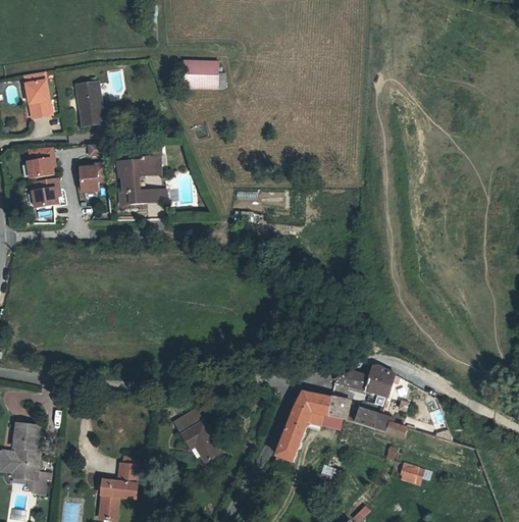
[(215,65),(180,67),(183,86),(216,84),(215,65)]
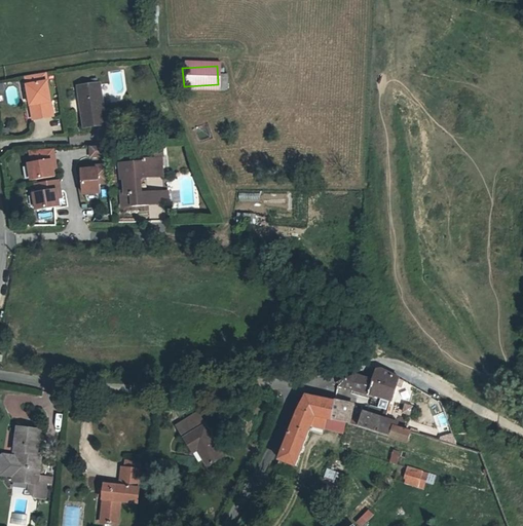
[(45,79),(25,82),(32,125),(52,122),(45,79)]
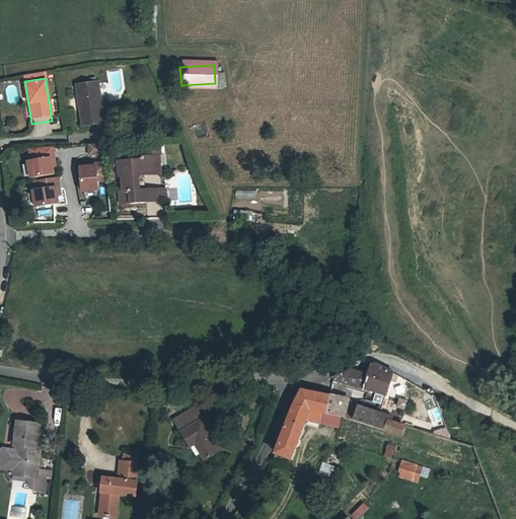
[(93,82),(74,86),(80,124),(99,121),(93,82)]
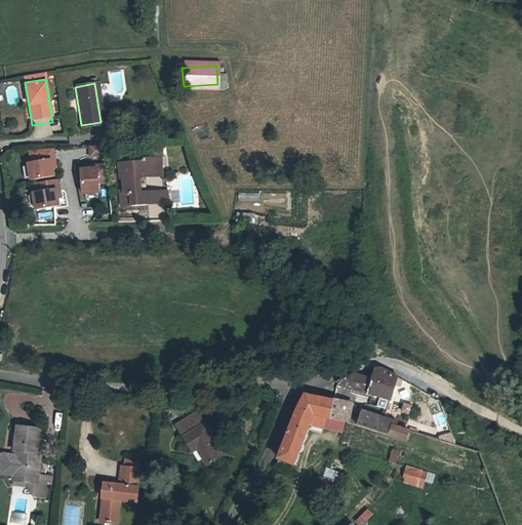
[(104,150),(88,151),(89,160),(105,160),(104,150)]
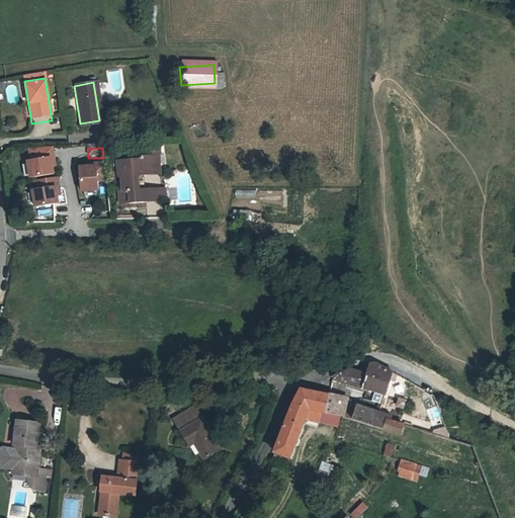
[(53,161),(51,151),(28,153),(30,165),(27,165),(30,181),(53,178),(50,162),(53,161)]
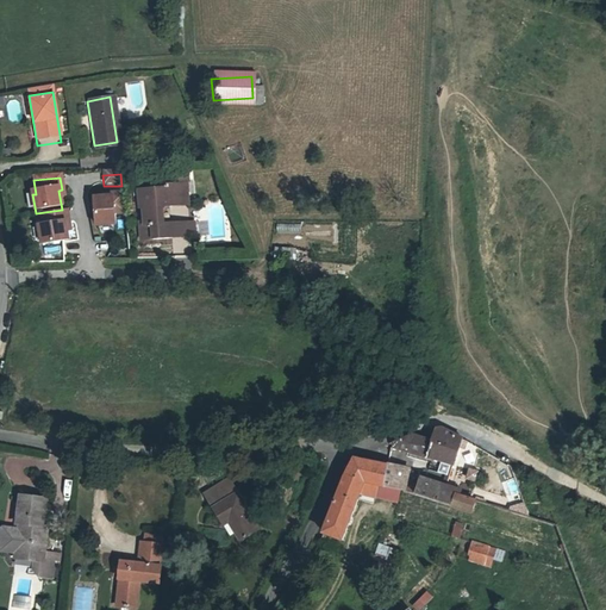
[(144,215),(145,229),(147,246),(174,243),(173,229),(163,230),(162,213),(168,210),(187,209),(185,187),(162,188),(162,193),(138,194),(139,216),(144,215)]
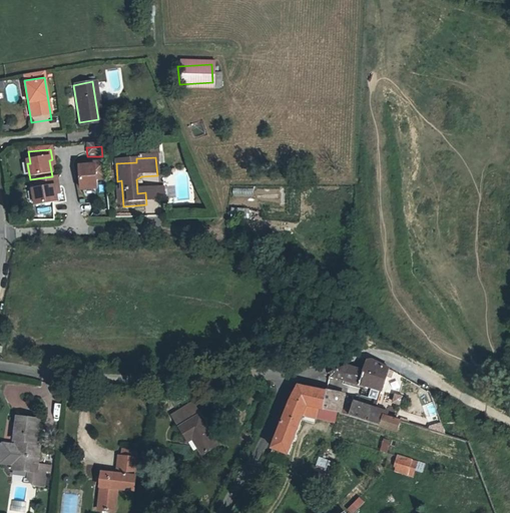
[(105,199),(103,164),(93,165),(94,168),(78,169),(80,192),(96,191),(97,200),(105,199)]
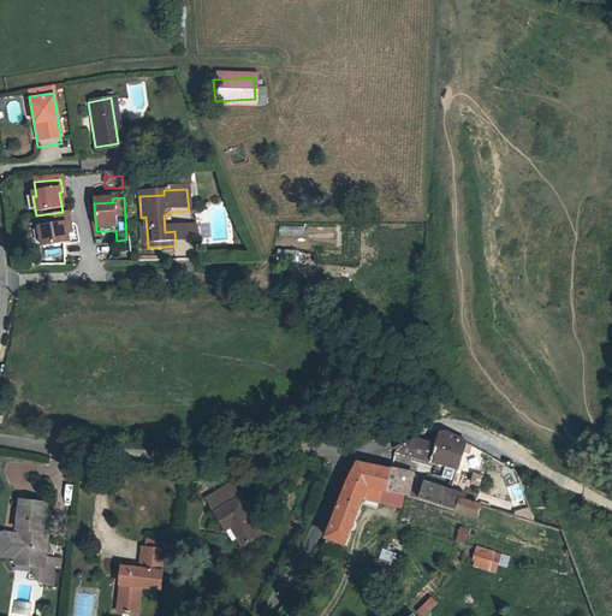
[(69,227),(67,215),(41,220),(42,231),(39,231),(42,250),(69,247),(65,227),(69,227)]
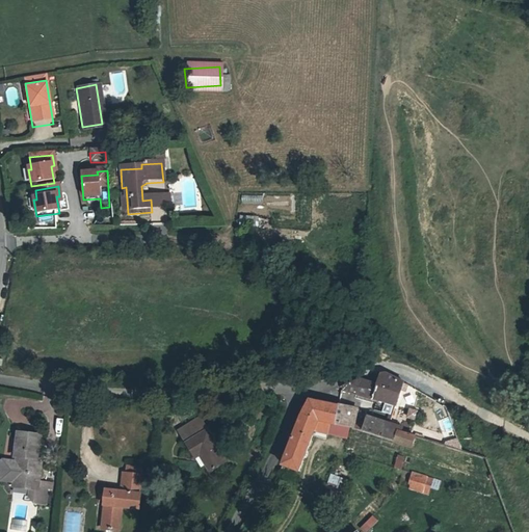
[(173,197),(151,200),(152,212),(174,210),(173,197)]
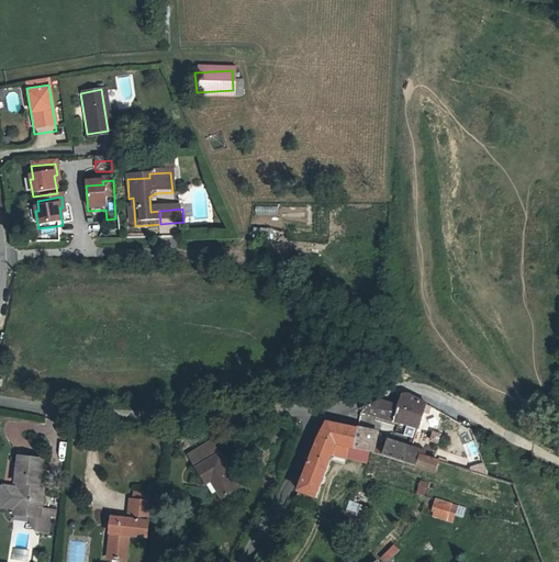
[(428,413),(434,415),(437,411),(415,396),(413,394),(410,394),(407,394),(402,404),(401,406),(414,413),(426,417),(428,413)]
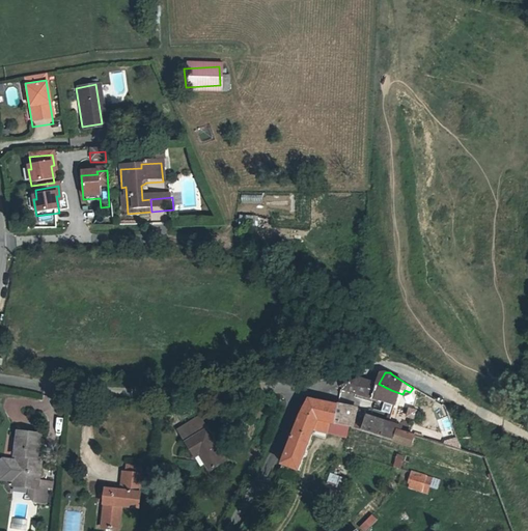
[(349,394),(355,397),(357,393),(385,401),(388,402),(391,390),(379,384),(380,382),(360,375),(343,383),(341,390),(350,392),(349,394)]
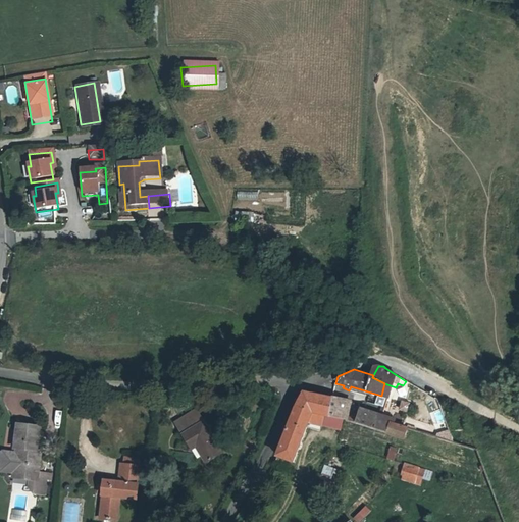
[(390,398),(396,387),(384,383),(381,396),(387,397),(390,398)]
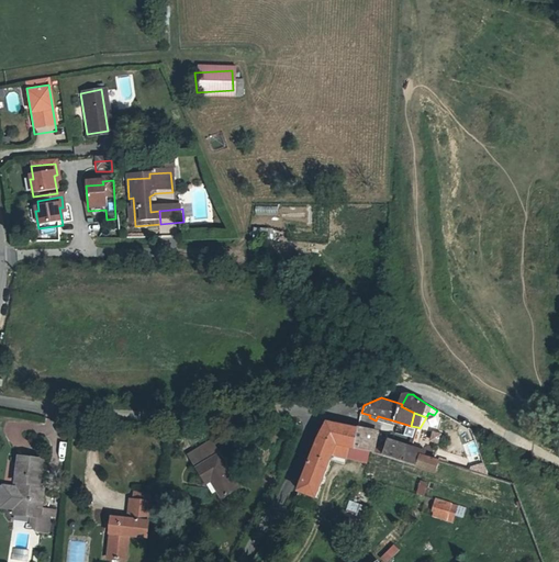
[(406,428),(407,425),(378,416),(376,420),(380,422),(406,428)]
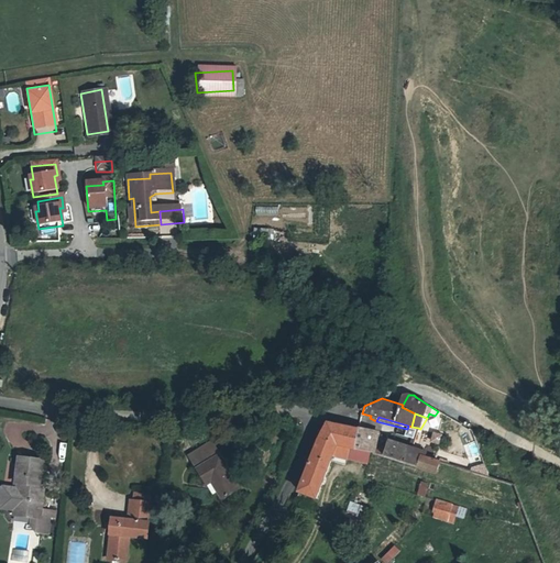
[(335,440),(353,445),(358,427),(327,421),(315,437),(310,445),(303,472),(297,489),(317,494),(335,440)]
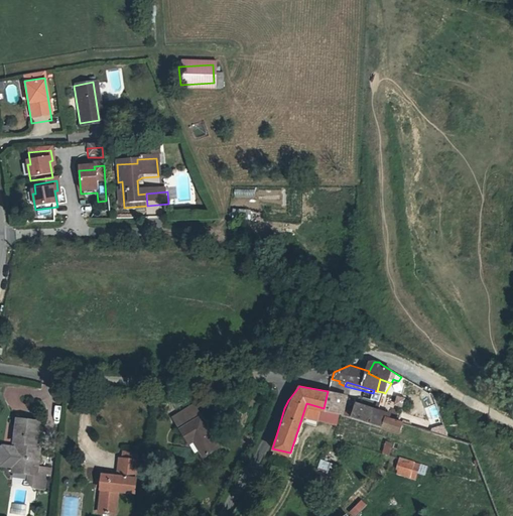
[(328,390),(328,391),(324,408),(341,413),(345,393),(328,390)]
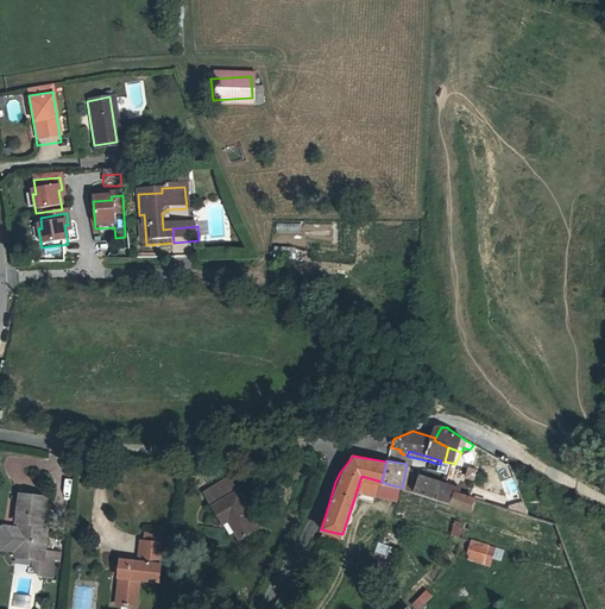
[(413,490),(433,497),(438,477),(418,471),(413,490)]
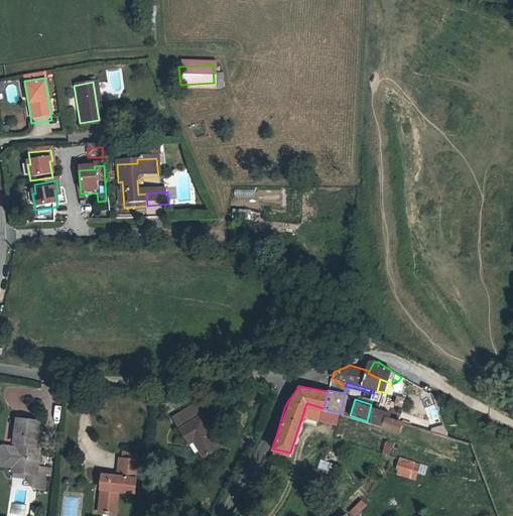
[(188,442),(194,438),(203,455),(219,445),(196,403),(173,415),(188,442)]
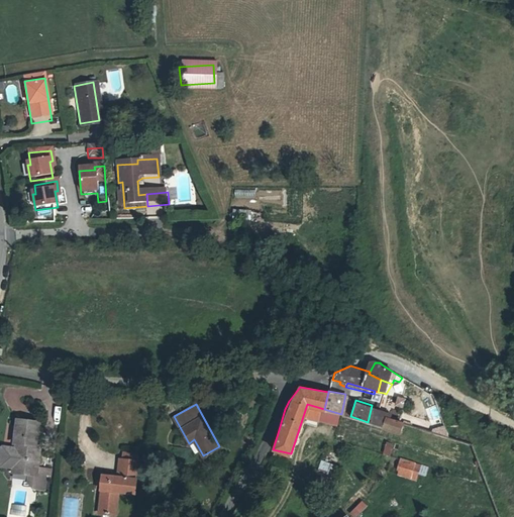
[(377,406),(372,405),(368,422),(382,426),(385,415),(387,409),(377,406)]
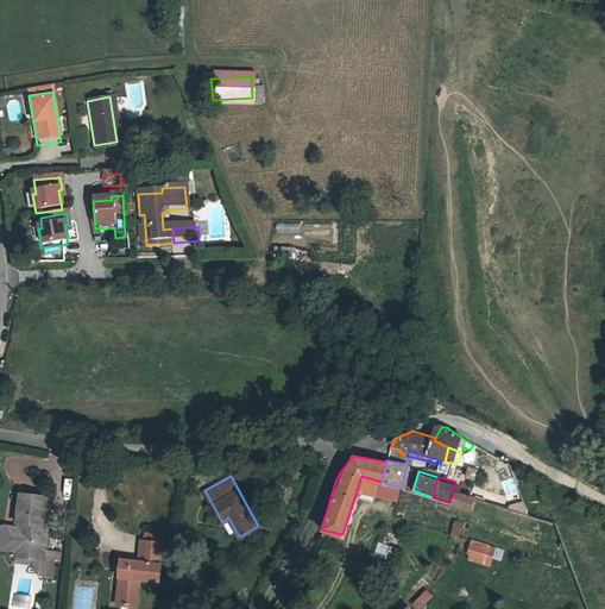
[(499,493),(512,488),(510,481),(497,484),(499,493)]
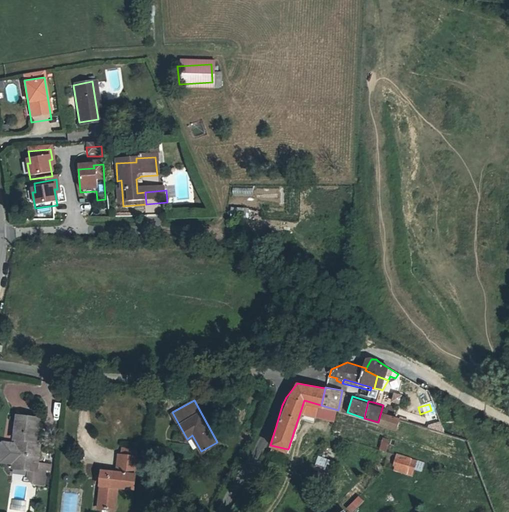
[(400,417),(381,411),(378,422),(397,428),(400,417)]
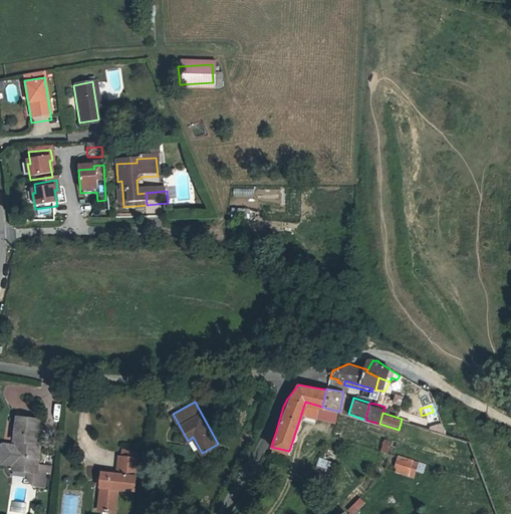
[(23,464),(22,469),(24,470),(32,470),(32,464),(34,447),(29,447),(30,441),(33,417),(11,415),(8,438),(13,438),(12,444),(10,444),(8,462),(23,464)]
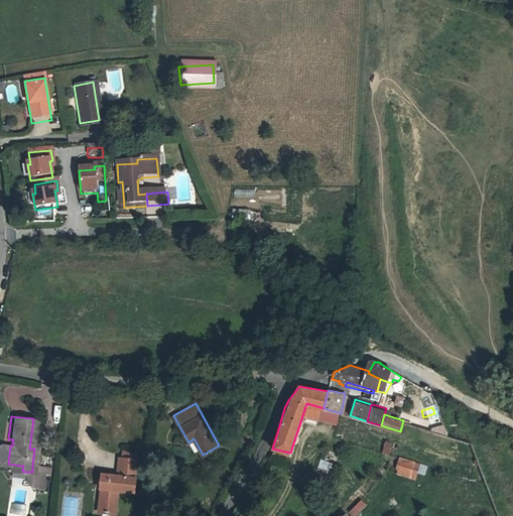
[(388,455),(390,441),(380,440),(378,454),(388,455)]
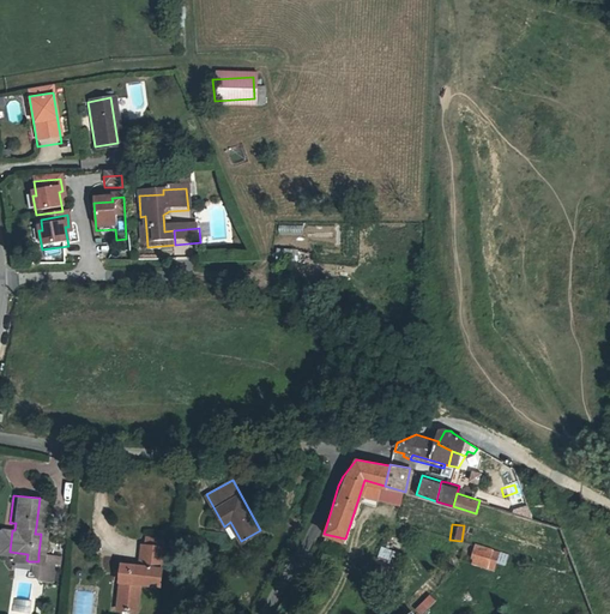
[(0,551),(10,552),(12,530),(0,529),(0,551)]
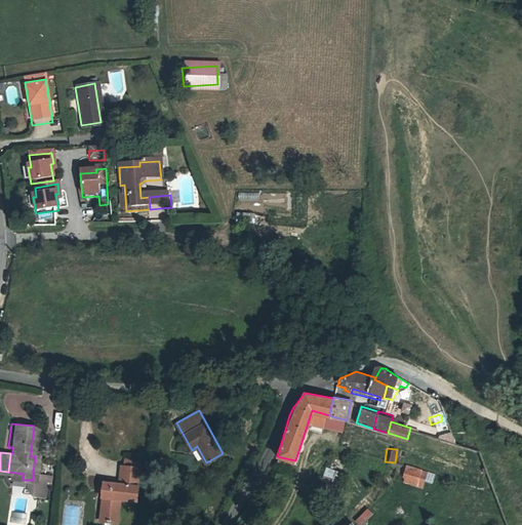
[(121,456),(120,465),(128,466),(129,457),(121,456)]
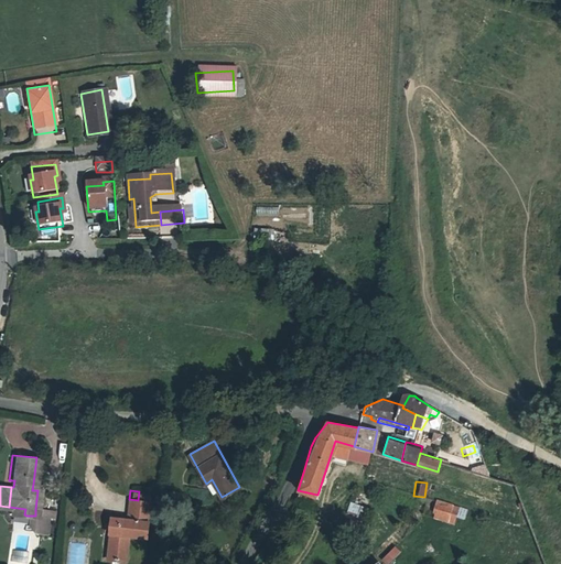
[(148,492),(139,491),(138,500),(129,499),(126,519),(109,517),(105,557),(123,560),(126,534),(143,537),(148,492)]
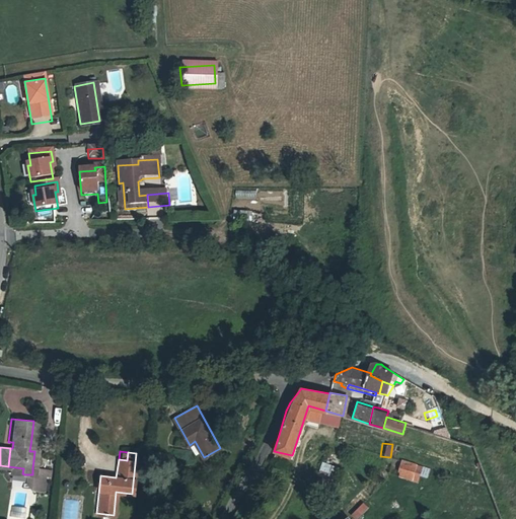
[(313,476),(329,480),(334,466),(317,461),(313,476)]
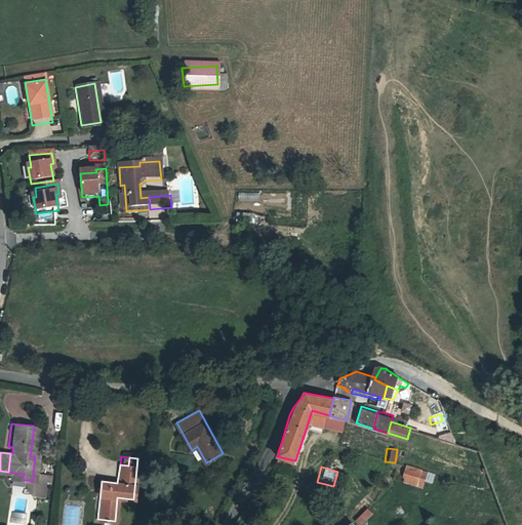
[(416,472),(409,469),(405,483),(412,485),(416,472)]
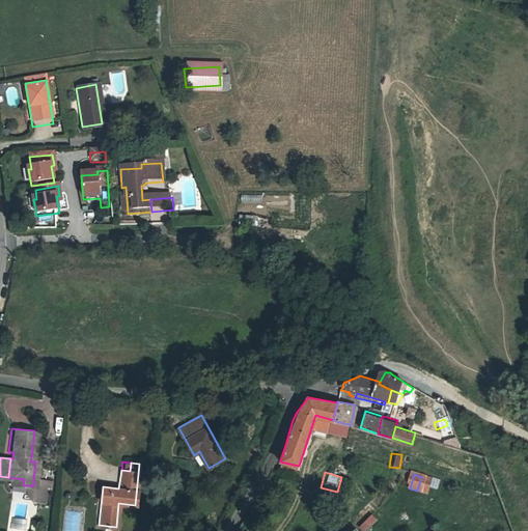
[(42,480),(33,479),(33,485),(25,485),(24,493),(29,499),(39,500),(42,480)]
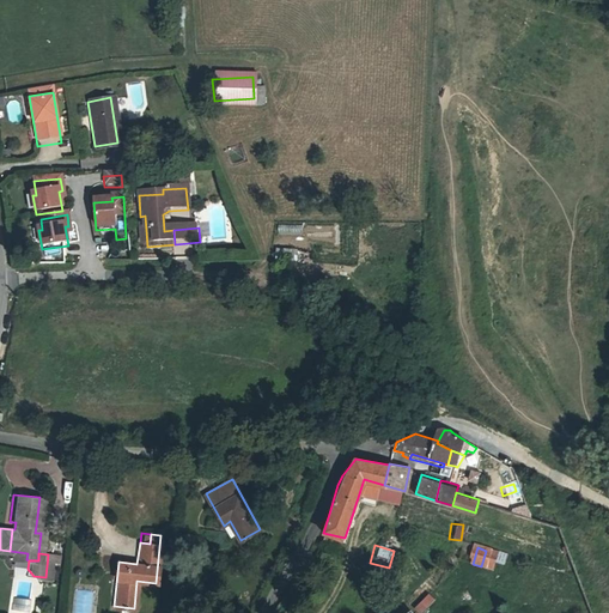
[(414,612),(419,612),(431,600),(422,593),(409,608),(414,612)]
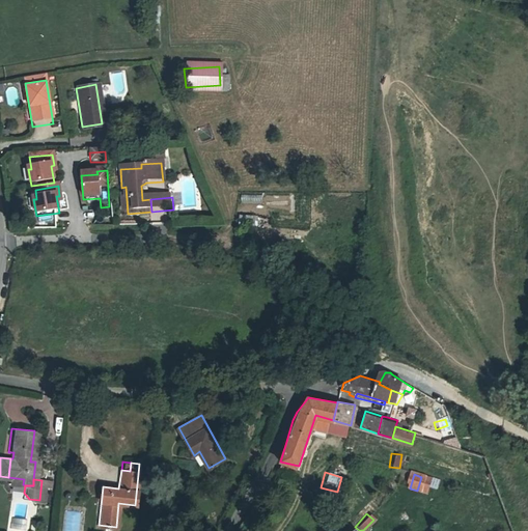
All buildings are outlined.
